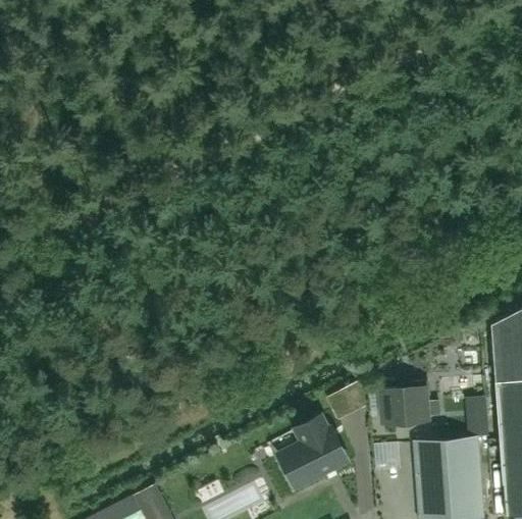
[(521,308),(490,324),(505,517),(521,515),(521,308)]
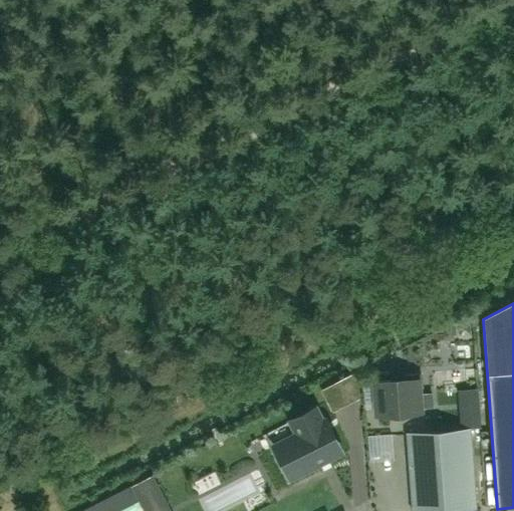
[(377,418),(393,416),(393,417),(406,416),(420,415),(420,412),(436,410),(435,396),(419,398),(418,390),(422,390),(421,376),(405,377),(405,382),(403,382),(403,381),(390,382),(390,384),(375,385),(375,387),(377,411),(377,418)]
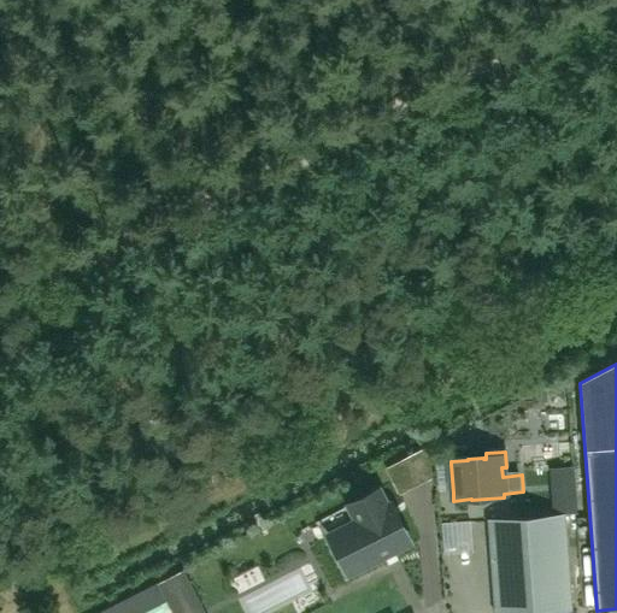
[(559,500),(576,500),(576,470),(559,470),(559,500)]
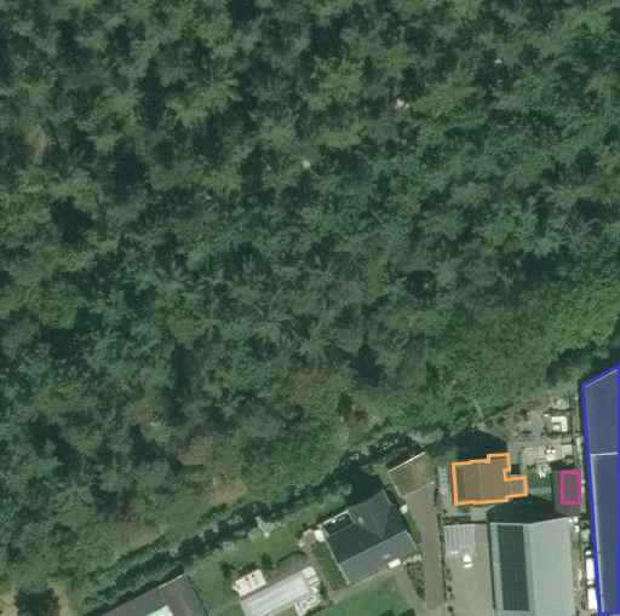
[(348,514),(356,530),(331,543),(348,579),(349,577),(346,573),(374,559),(377,564),(409,547),(383,496),(348,514)]
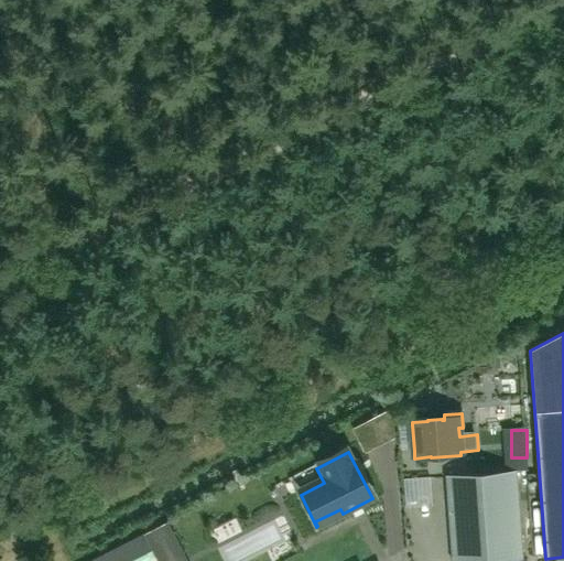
[(446,478),(452,560),(522,560),(517,473),(446,478)]
